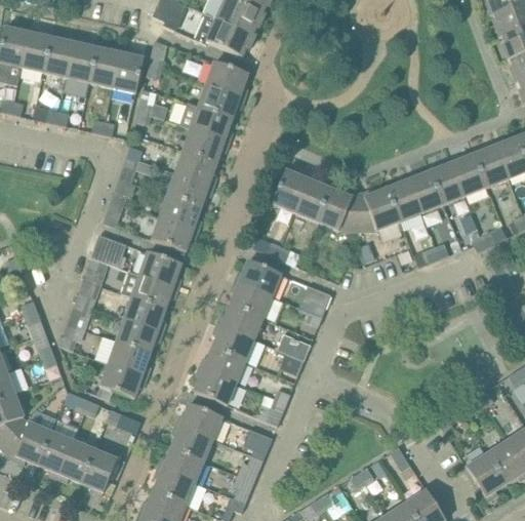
[(209,0),(204,13),(215,18),(254,35),(252,33),(255,26),(258,28),(264,14),(233,0),(209,0)]
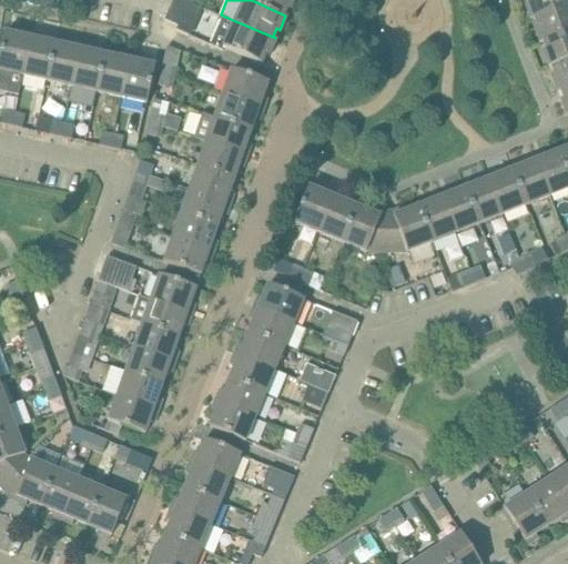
[(252,0),(285,16),(286,14),(283,12),(286,6),(290,7),(292,0),(252,0)]
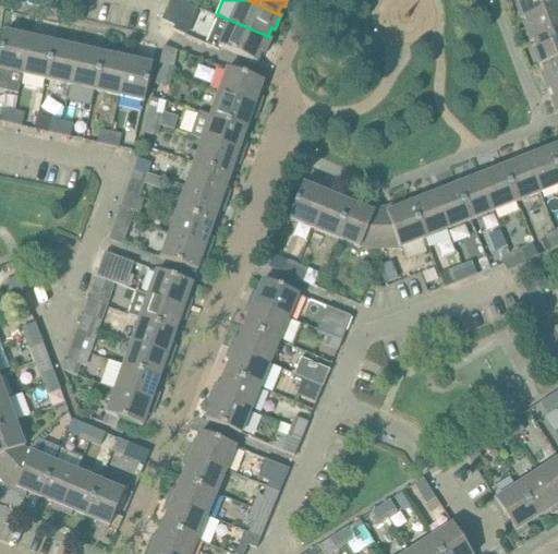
[(516,0),(521,15),(557,0),(516,0)]
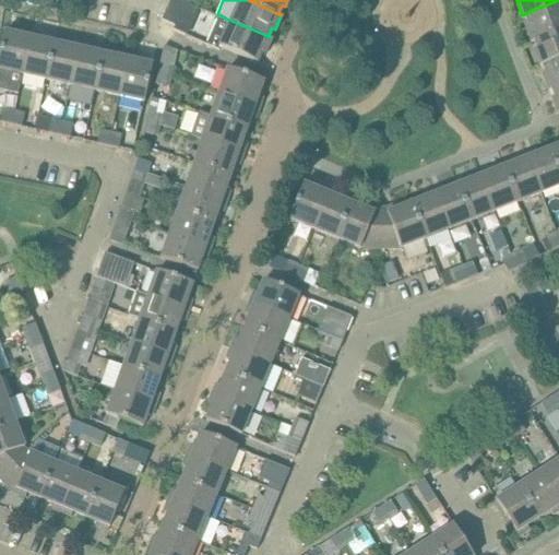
[(558,26),(558,0),(522,15),(522,16),(525,15),(528,23),(525,24),(531,38),(558,26)]
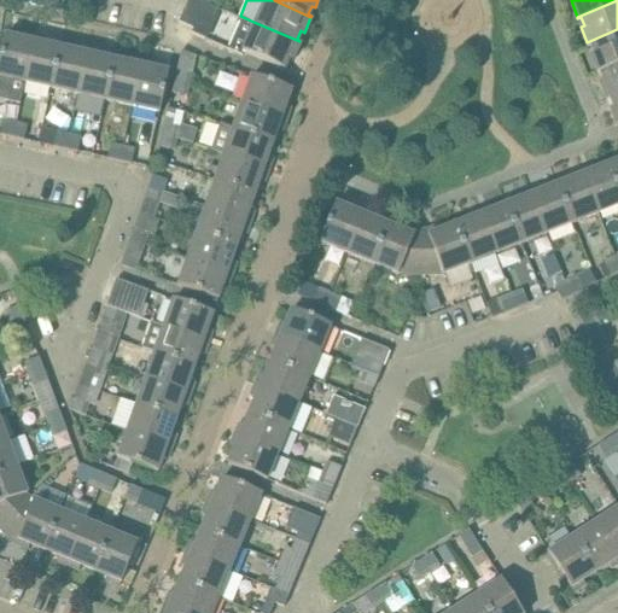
[(200,17),(182,9),(179,18),(197,27),(200,17)]
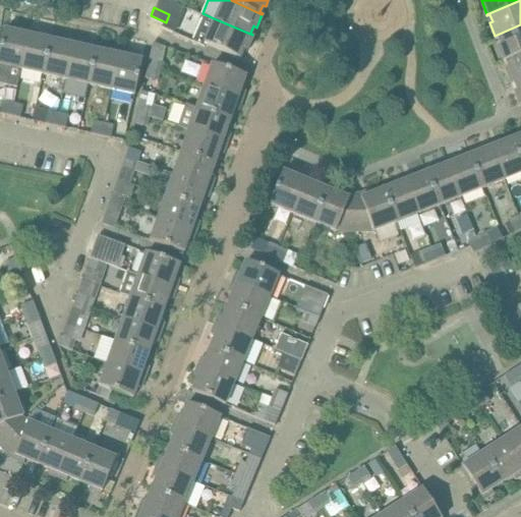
[(252,35),(214,18),(205,40),(239,56),(243,47),(246,48),(252,35)]
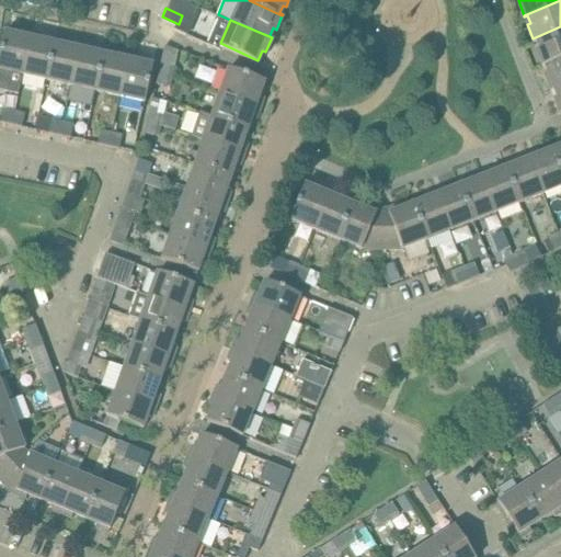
[(560,54),(560,26),(533,38),(533,40),(536,38),(539,46),(536,47),(541,61),(560,54)]
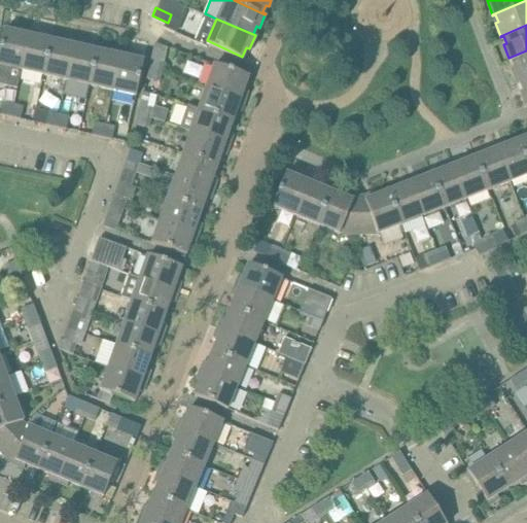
[(4,27),(0,45),(0,81),(16,85),(21,67),(29,28),(19,26),(18,30),(4,27)]
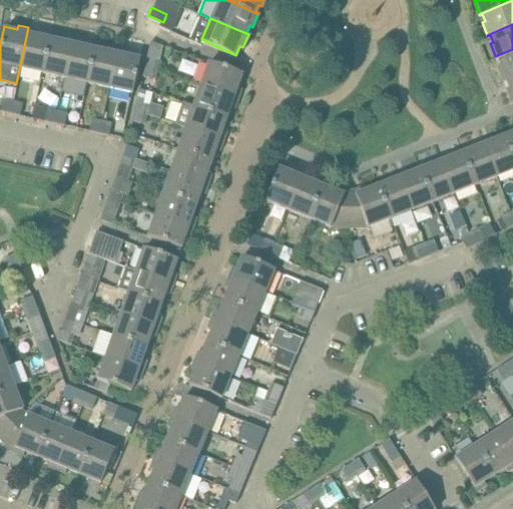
[(38,29),(28,27),(20,65),(42,70),(49,36),(37,34),(38,29)]
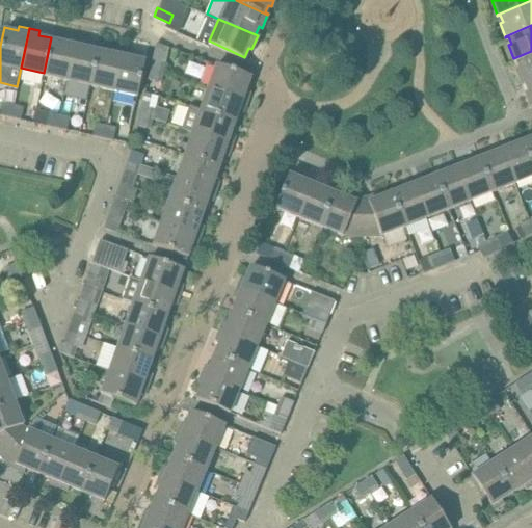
[(64,41),(51,37),(44,73),(67,78),(76,38),(65,36),(64,41)]
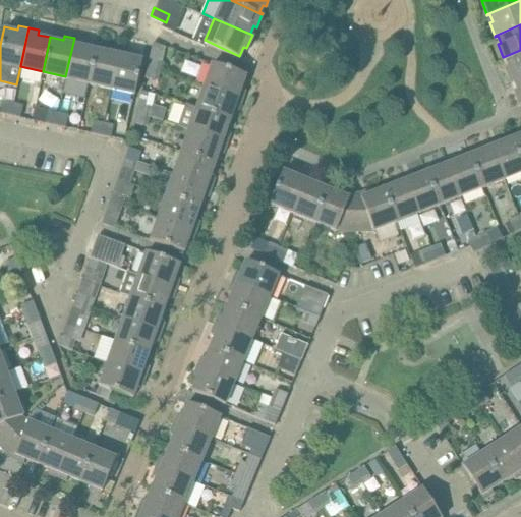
[(65,76),(62,91),(84,96),(89,81),(96,47),(83,45),(84,40),(74,38),(65,76)]
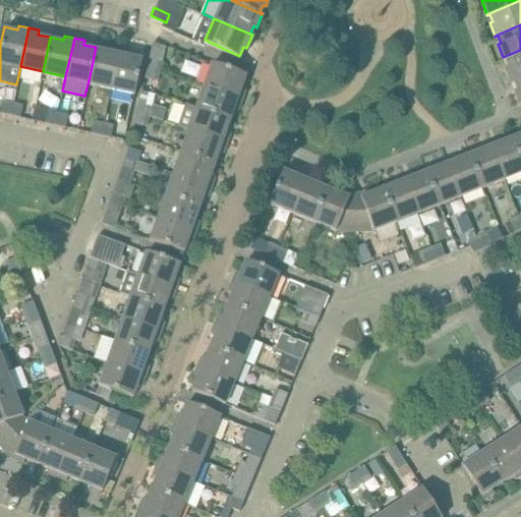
[(153,40),(147,65),(159,68),(162,58),(164,44),(153,40)]
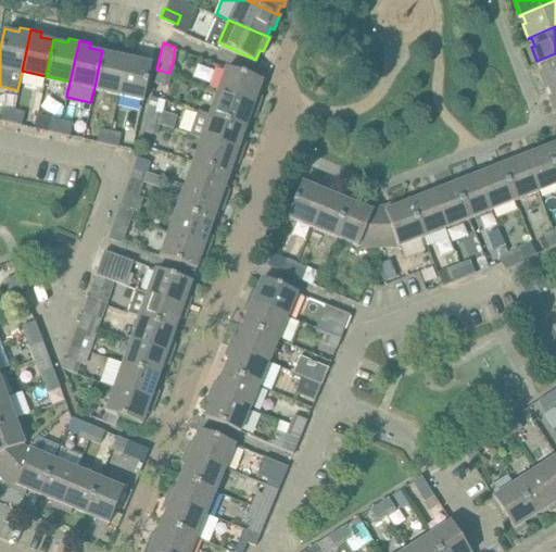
[(95,87),(118,92),(127,51),(116,49),(115,53),(102,50),(95,87)]
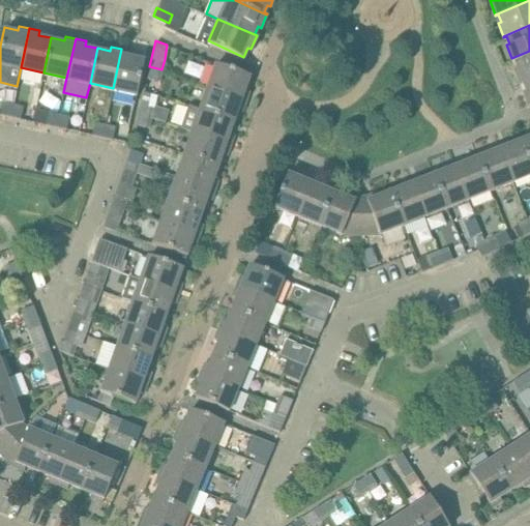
[(131,51),(121,49),(113,88),(137,93),(144,58),(130,55),(131,51)]
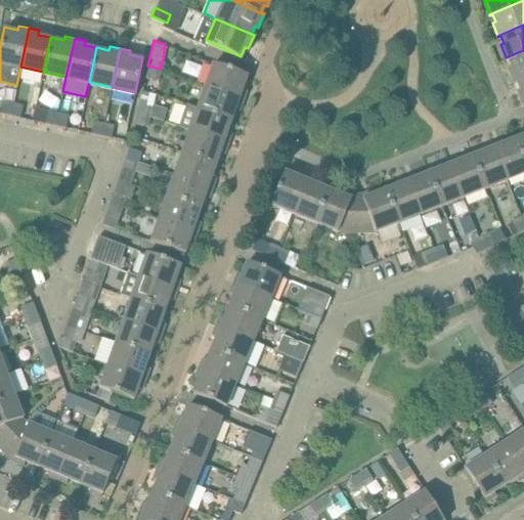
[(523,75),(523,50),(506,57),(506,58),(509,57),(512,65),(509,66),(514,80),(523,75)]
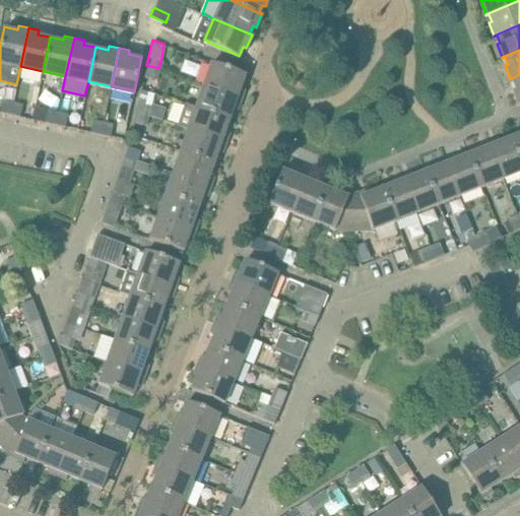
[(211,61),(203,83),(241,97),(245,87),(241,85),(245,72),(211,61)]
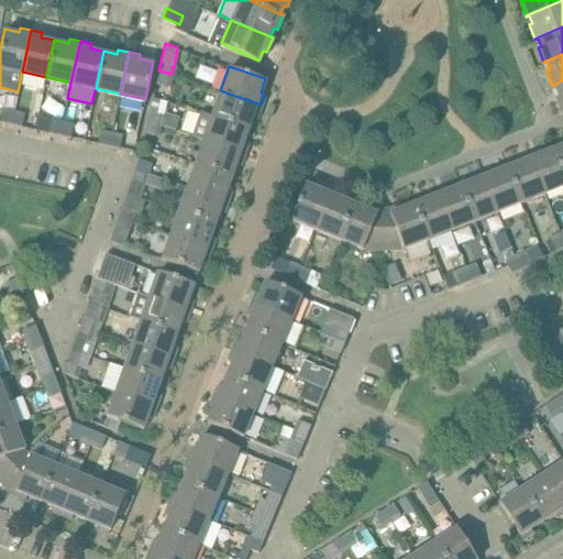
[(172,74),(158,70),(156,81),(169,84),(172,74)]
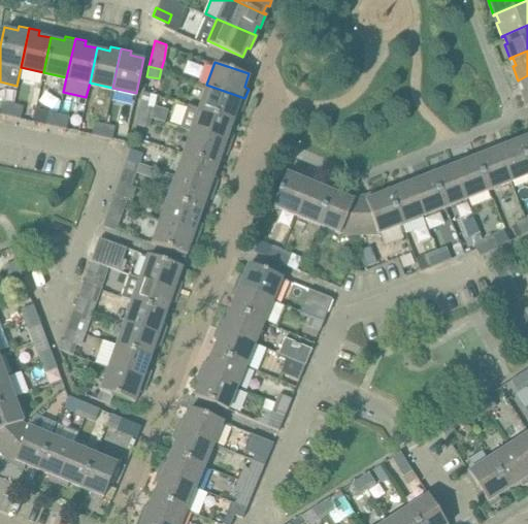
[(527,102),(527,75),(518,80),(519,82),(521,80),(524,88),(521,89),(527,103),(527,102)]
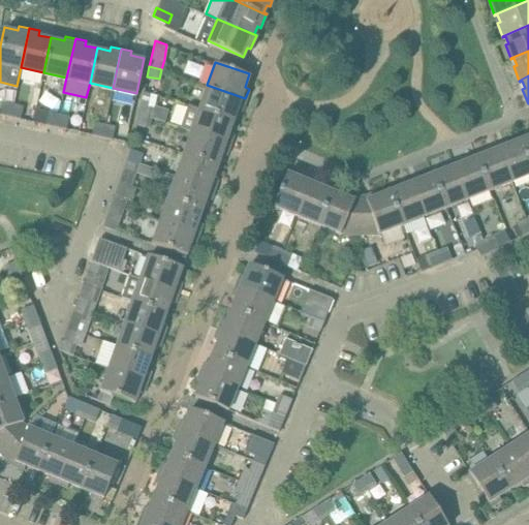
[(242,109),(245,98),(207,85),(199,107),(234,119),(238,106),(242,109)]
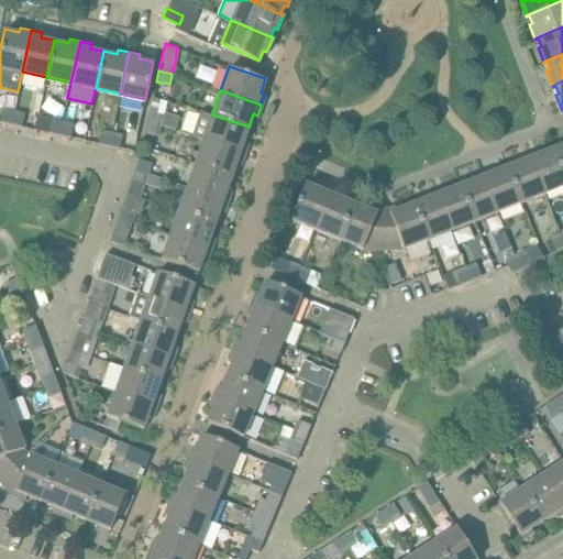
[(2,106),(0,118),(0,119),(10,122),(13,108),(2,106)]
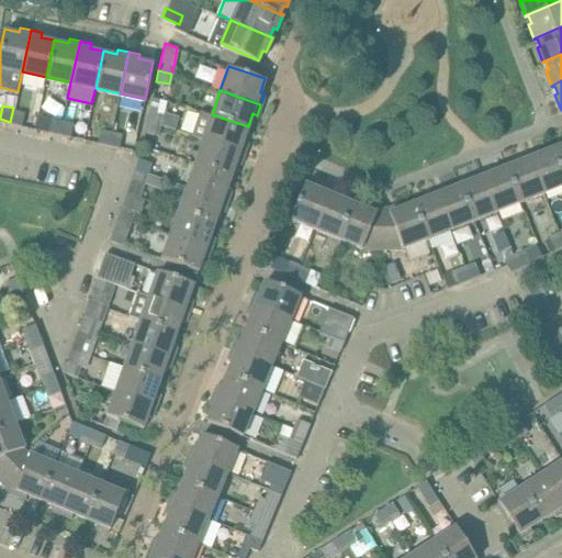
[(24,111),(13,108),(10,122),(21,124),(24,111)]
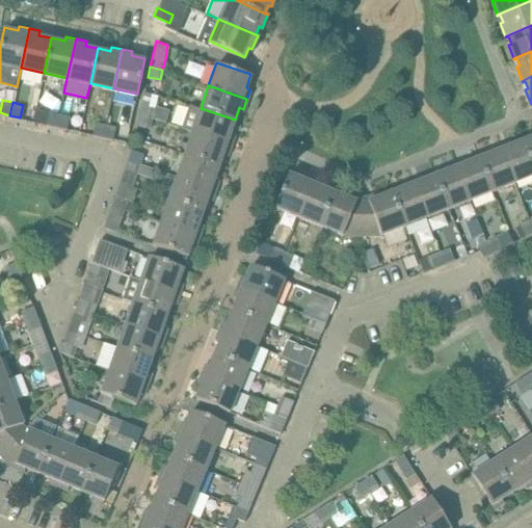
[(141,103),(139,113),(152,116),(155,106),(141,103)]
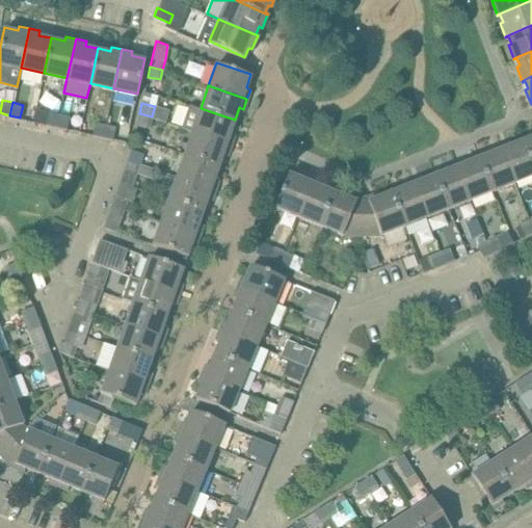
[(181,126),(192,130),(231,143),(235,134),(231,132),(235,120),(201,108),(189,104),(181,126)]
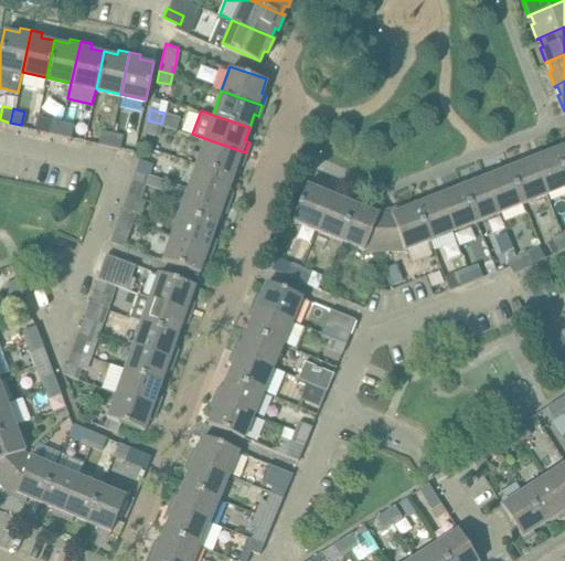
[(49,131),(60,134),(63,119),(52,117),(49,131)]
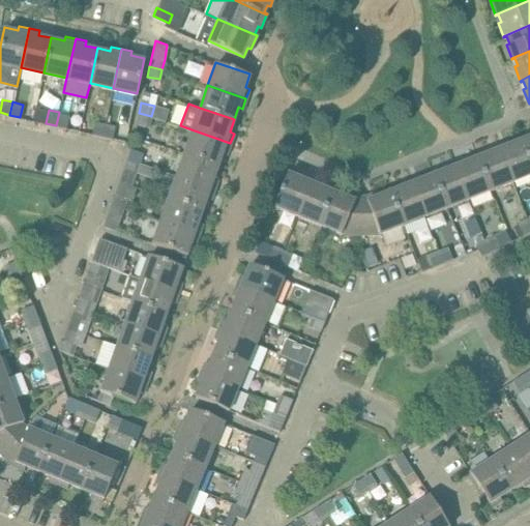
[(68,115),(59,112),(56,125),(66,127),(68,115)]
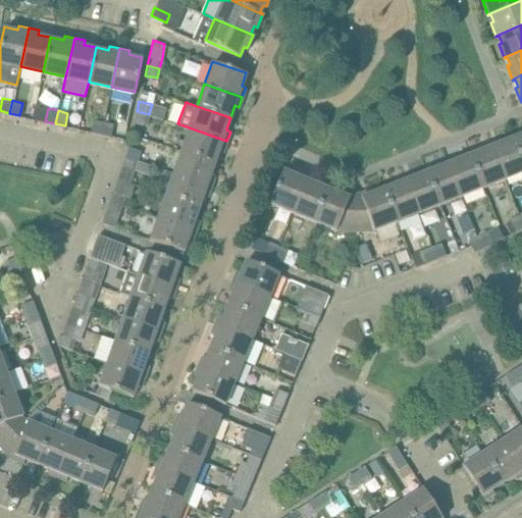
[(149,114),(137,111),(135,120),(147,123),(149,114)]
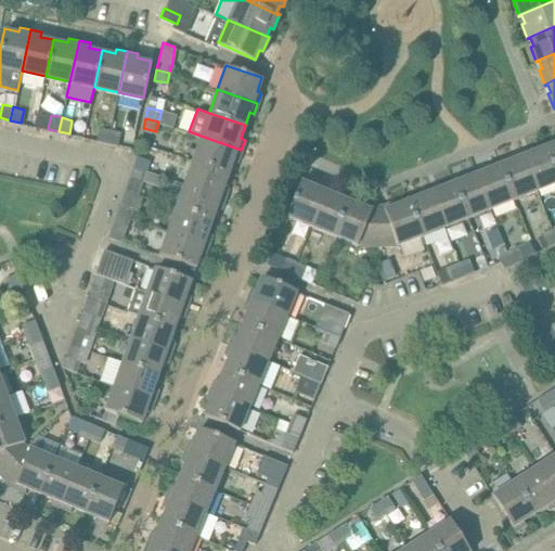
[(97,140),(106,142),(110,128),(99,126),(97,140)]
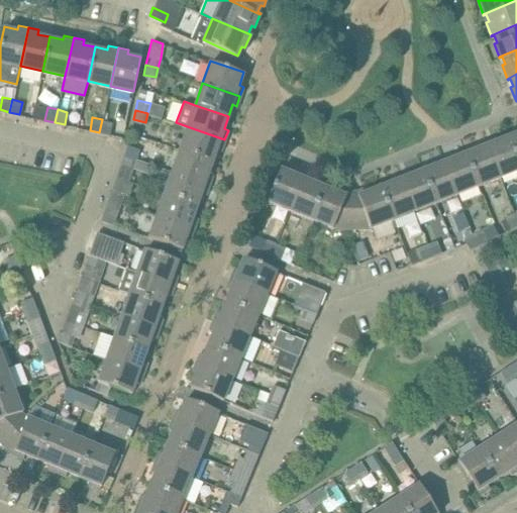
[(112,121),(102,119),(99,132),(109,134),(112,121)]
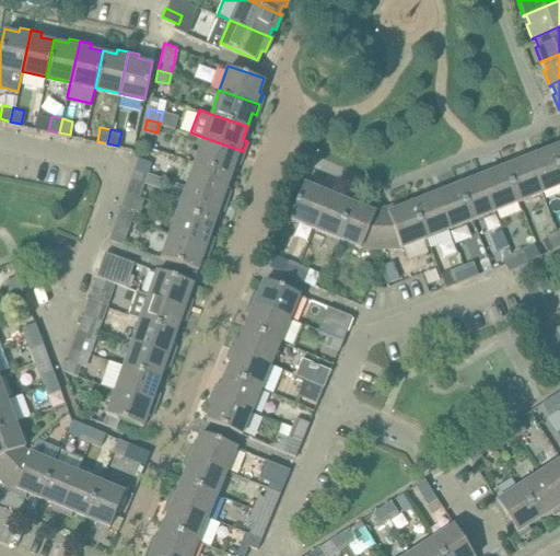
[(240,162),(243,151),(202,137),(195,161),(231,173),(235,160),(240,162)]
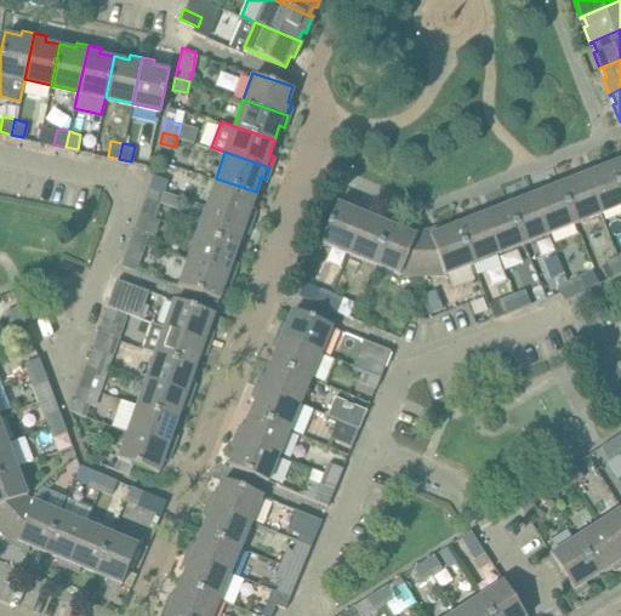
[(620,157),(610,161),(620,188),(620,157)]
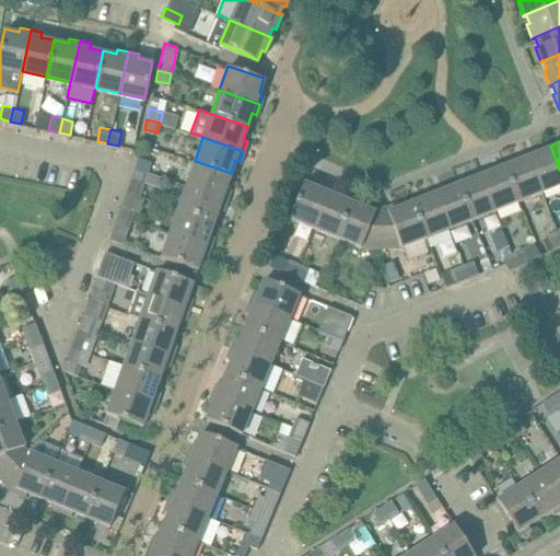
[(541,190),(559,183),(559,170),(550,146),(538,151),(536,147),(526,151),(541,190)]
